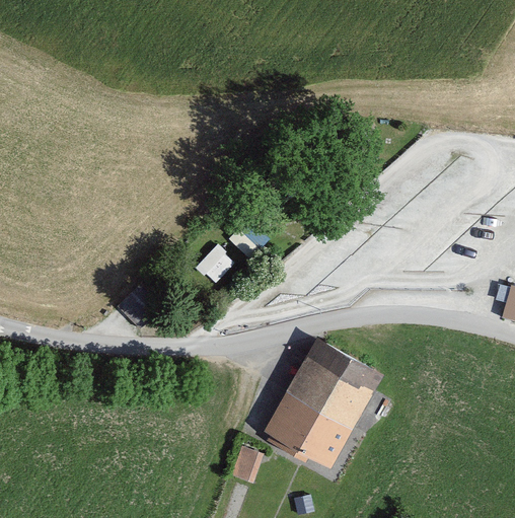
[(157,306),(137,285),(114,306),(134,327),(157,306)]
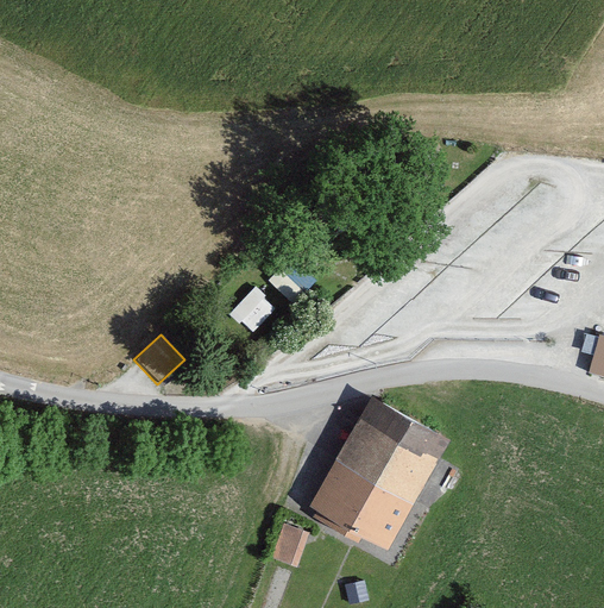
[(603,343),(586,338),(576,373),(603,380),(603,343)]
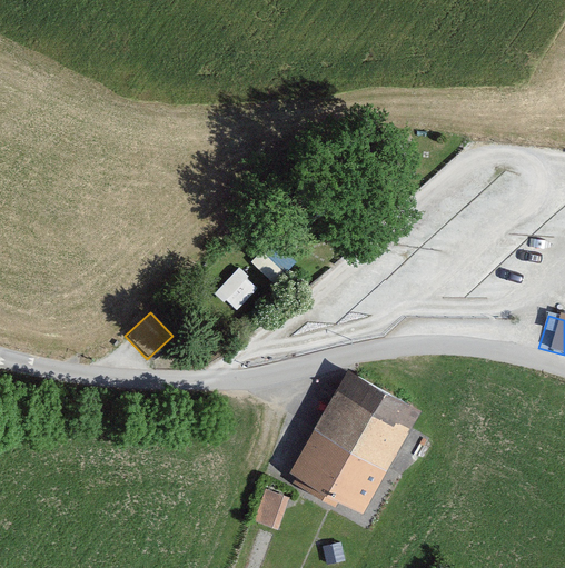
[(416,409),(344,371),(290,474),(326,492),(363,510),(416,409)]
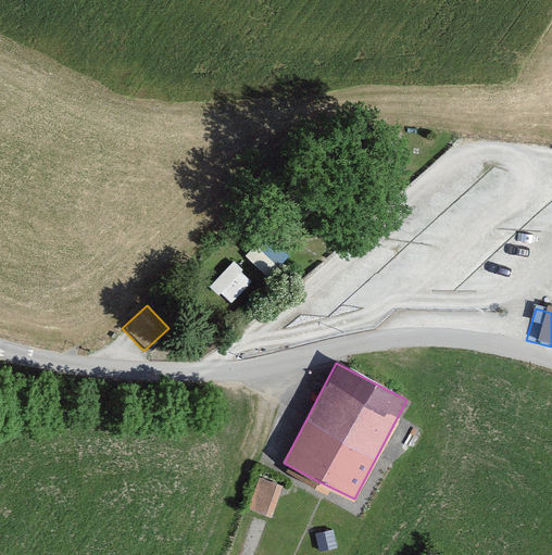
[(271,489),(250,481),(239,514),(260,520),(271,489)]
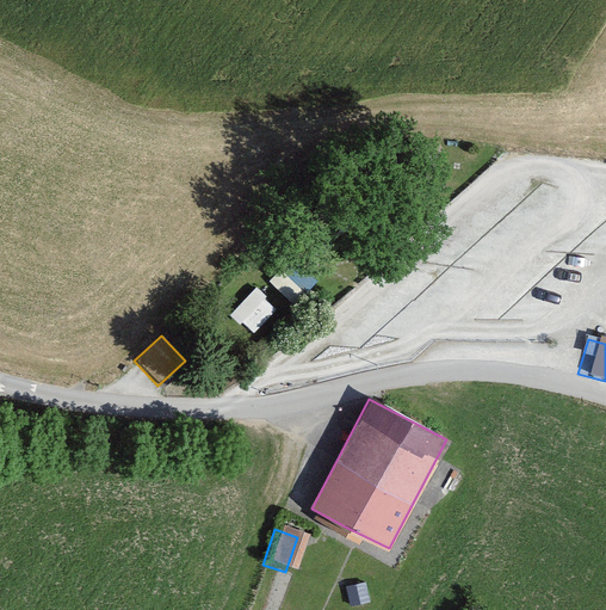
[(359,604),(354,586),(335,590),(340,609),(359,604)]
